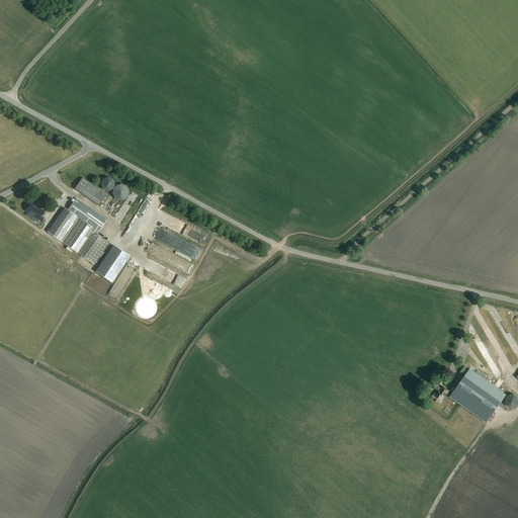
[(102,180),(101,183),(101,187),(103,189),(106,191),(110,191),(113,188),(114,185),(114,182),(112,179),(109,177),(105,178),(102,180)]
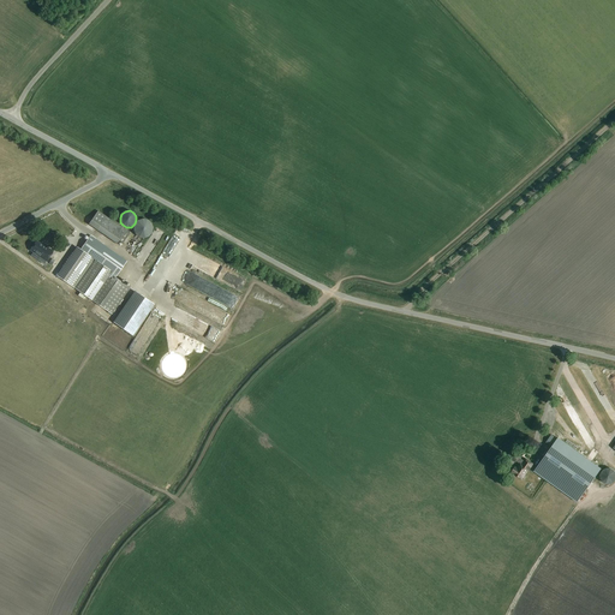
[(99,212),(89,225),(117,244),(126,231),(99,212)]
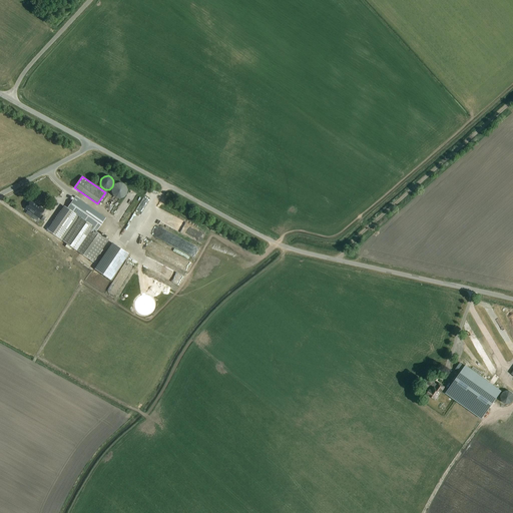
[(50,233),(93,263),(108,240),(95,231),(106,218),(76,197),(67,208),(50,233)]
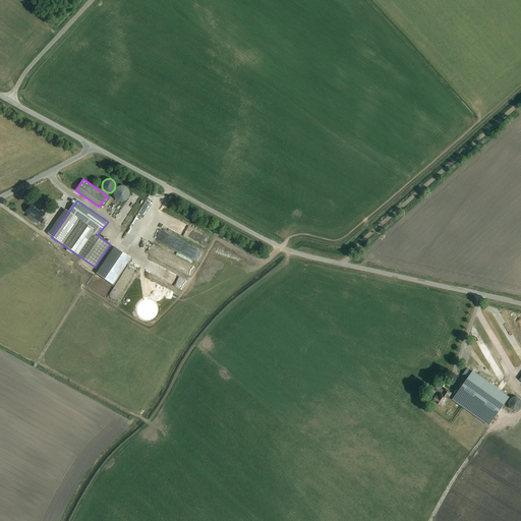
[(26,216),(32,219),(34,217),(40,221),(45,213),(42,211),(36,207),(31,204),(25,211),(29,213),(26,216)]
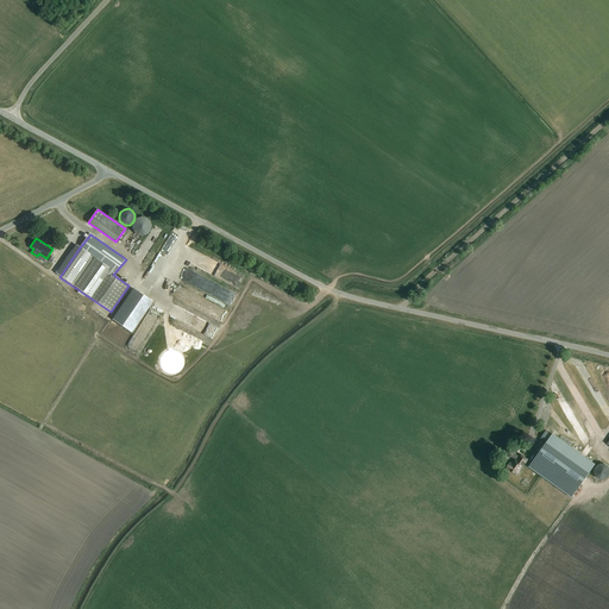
[(151,294),(168,261),(162,258),(159,263),(161,264),(158,268),(156,272),(151,270),(142,289),(151,294)]
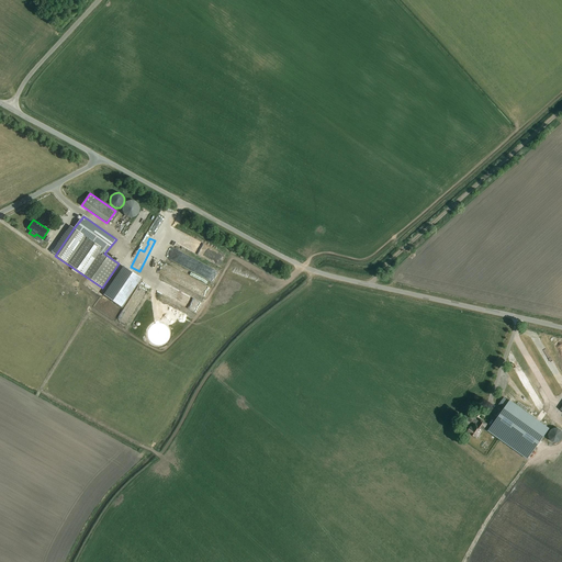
[(107,296),(121,306),(135,287),(121,277),(107,296)]
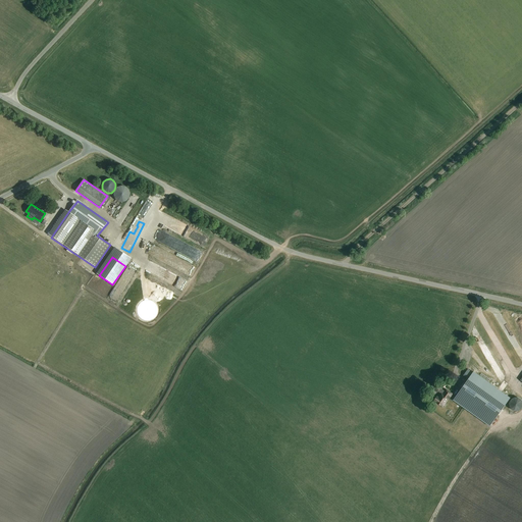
[(468,379),(453,401),(464,409),(489,426),(501,410),(509,398),(473,372),(468,369),(464,376),(467,378),(468,379)]
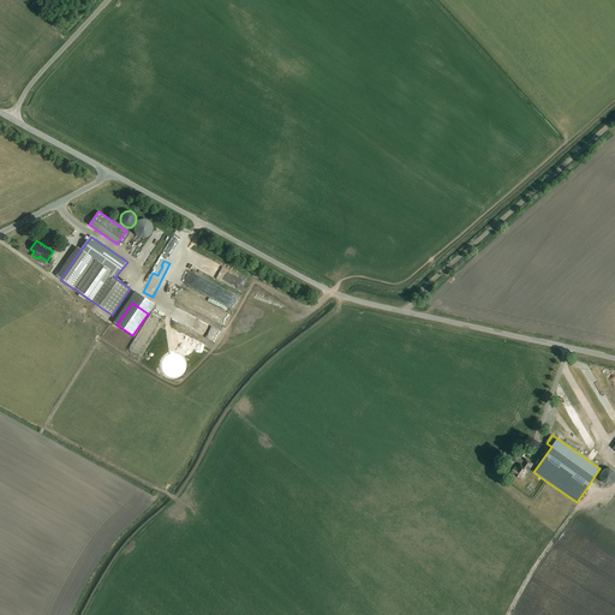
[(513,449),(507,458),(515,463),(517,461),(520,464),(518,466),(517,466),(514,469),(513,467),(512,471),(512,472),(521,479),(527,470),(532,464),(525,459),(524,460),(519,458),(521,455),(513,449)]
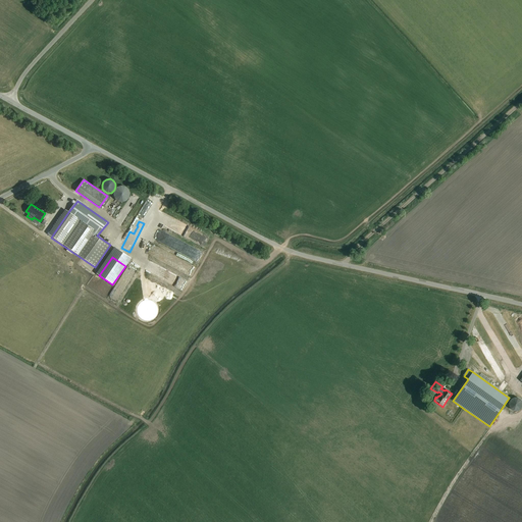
All buildings are outlined.
